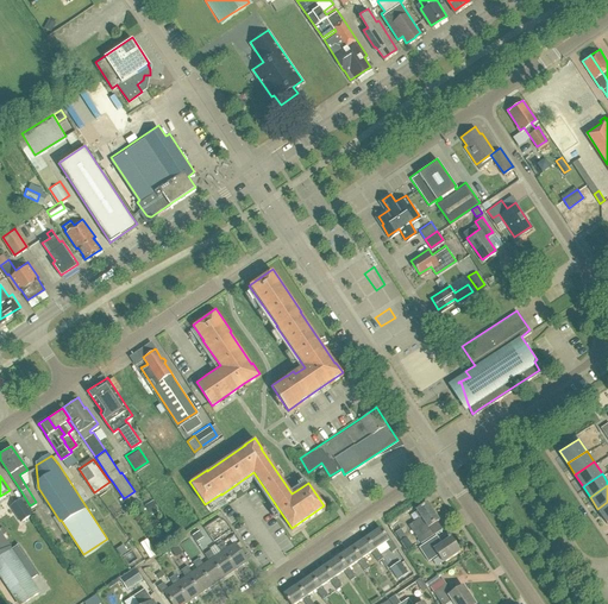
[(20,518),(32,510),(22,495),(10,503),(20,518)]
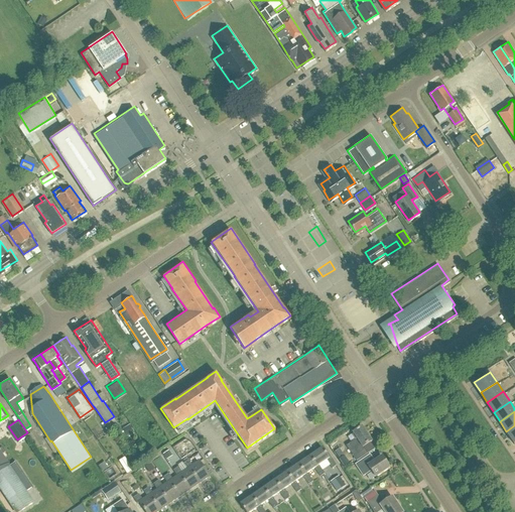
[(128,422),(122,426),(127,433),(133,429),(128,422)]
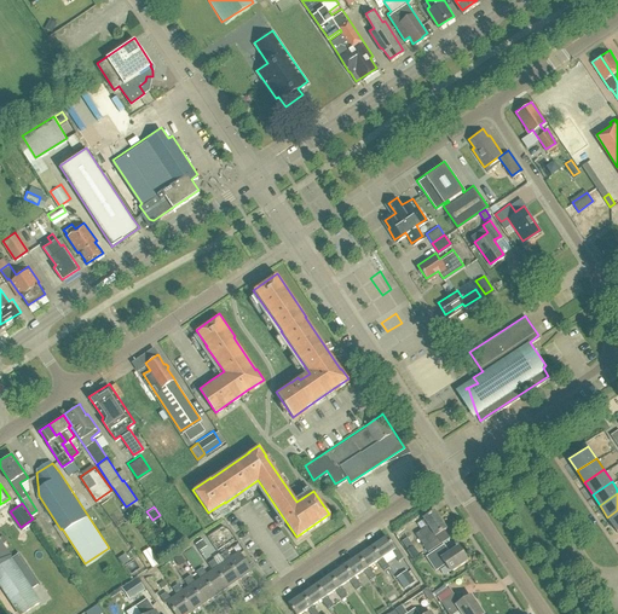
[(432,534),(440,528),(445,526),(433,508),(422,516),(427,522),(415,531),(427,550),(437,543),(432,534)]
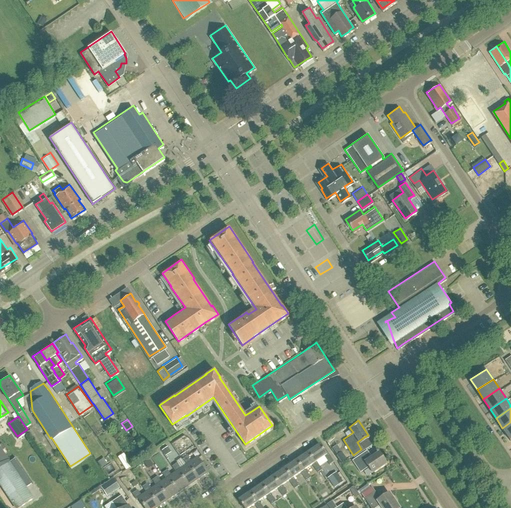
[(510,422),(502,428),(509,438),(510,436),(510,422)]
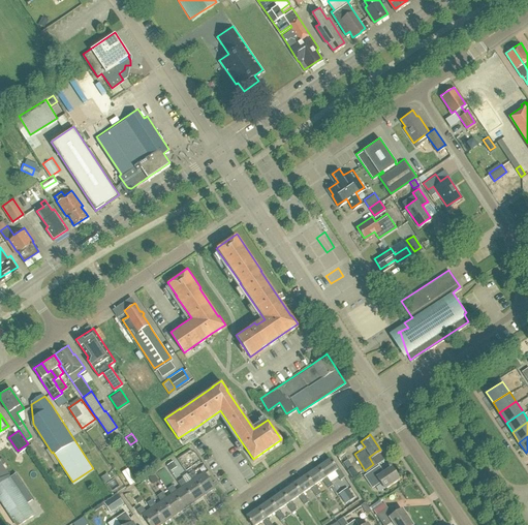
[(324,475),(327,473),(334,469),(340,476),(344,473),(339,465),(337,466),(330,456),(317,464),(324,475)]
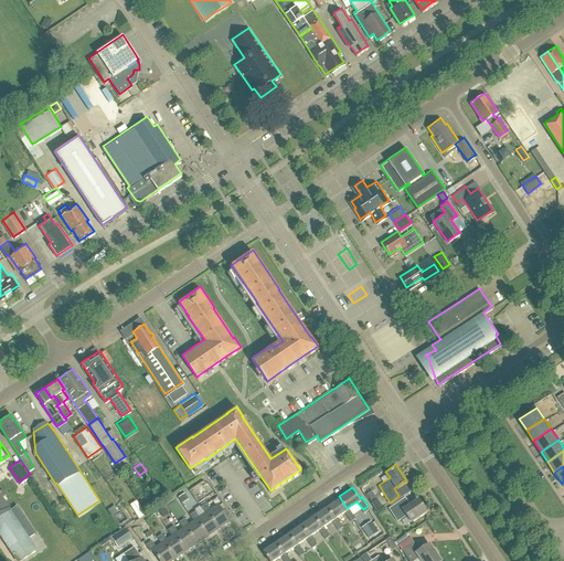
[(184,490),(178,495),(181,500),(188,496),(184,490)]
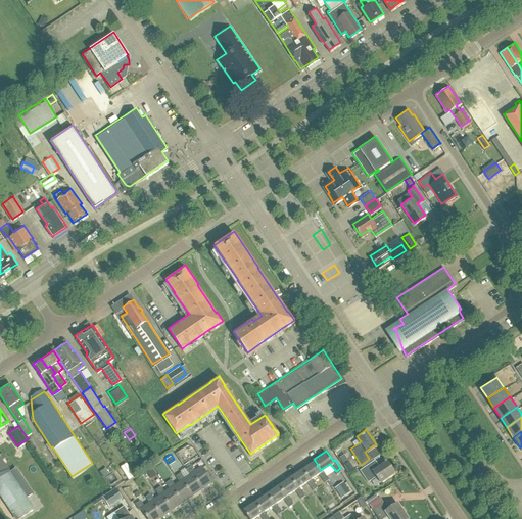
[(33,507),(27,497),(33,492),(15,466),(9,470),(0,456),(0,492),(16,517),(33,507)]
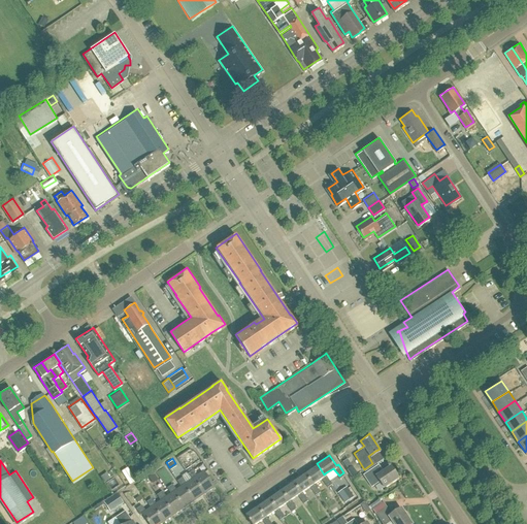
[(129,479),(134,476),(127,463),(122,467),(129,479)]
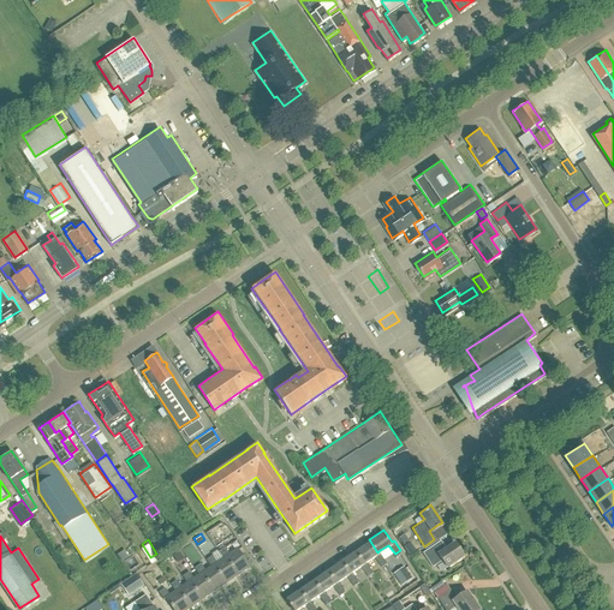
[(386,561),(380,550),(377,552),(369,539),(356,549),(364,561),(365,560),(375,554),(381,563),(386,561)]
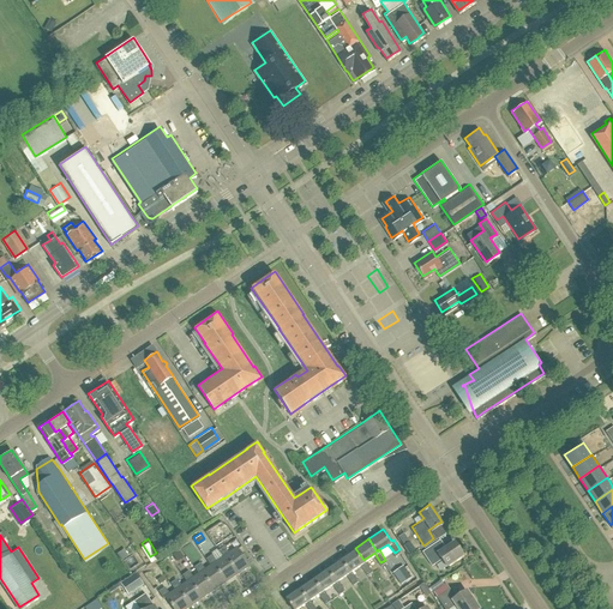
[(409,538),(403,543),(409,553),(416,548),(409,538)]
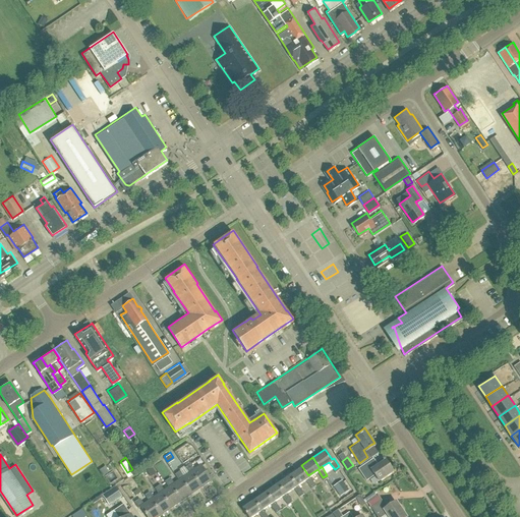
[(367,459),(358,466),(365,478),(373,472),(379,479),(393,470),(385,458),(372,466),(367,459)]
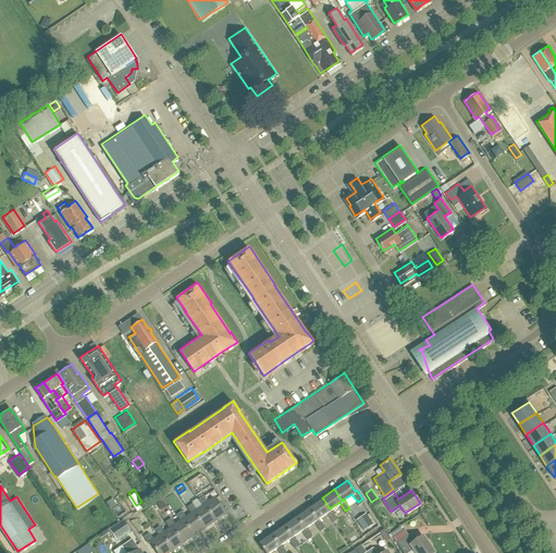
[(202,502),(214,518),(225,511),(214,494),(207,500),(202,493),(197,498),(201,503),(202,502)]
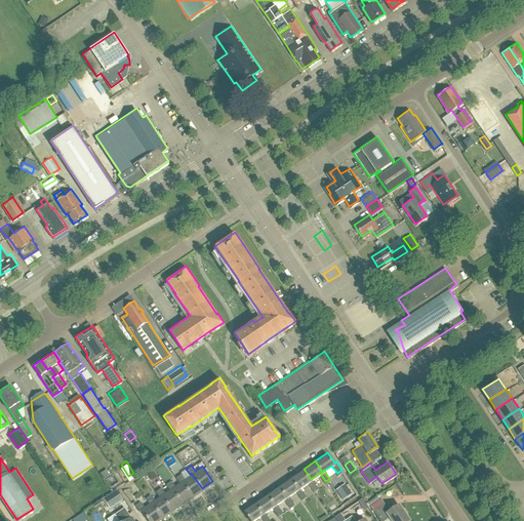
[(152,468),(146,472),(151,478),(157,475),(152,468)]
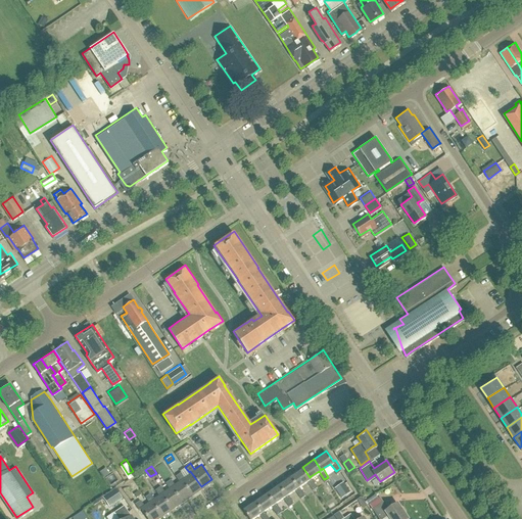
[(317,484),(311,476),(310,477),(302,467),(290,475),(297,485),(299,484),(306,479),(313,487),(317,484)]
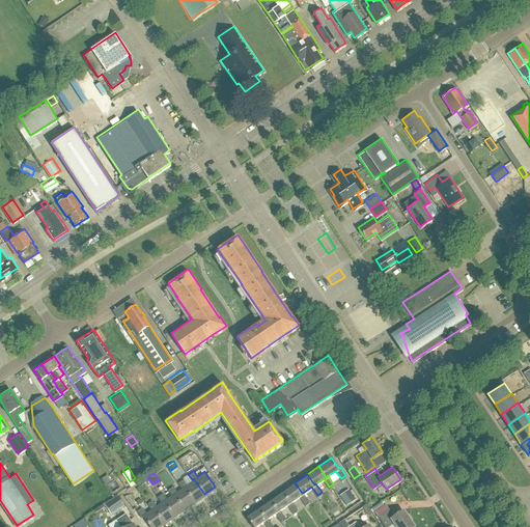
[(193,478),(192,479),(187,483),(183,477),(177,481),(182,487),(184,486),(194,501),(204,494),(193,478)]
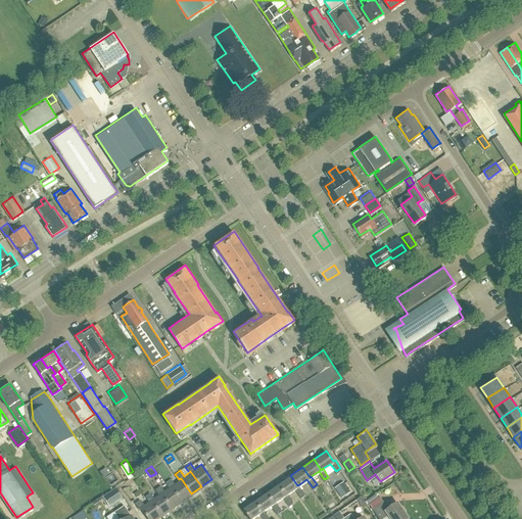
[(300,496),(304,492),(299,484),(297,485),(290,475),(279,483),(286,493),(288,492),(294,487),(300,496)]
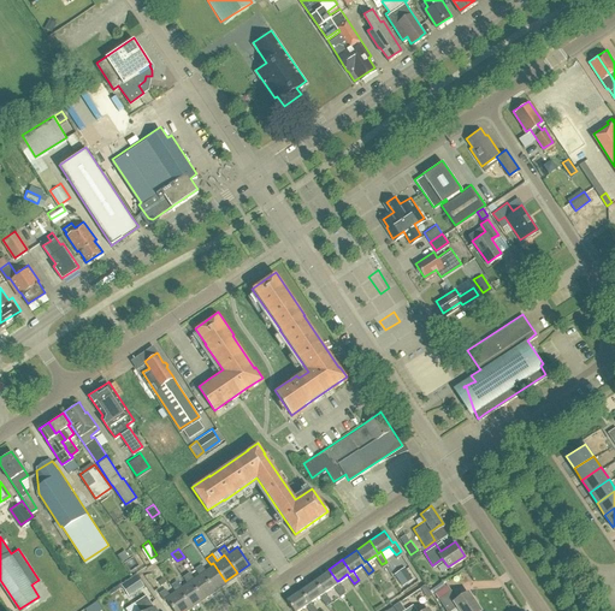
[(213,563),(211,564),(205,568),(200,562),(194,567),(199,573),(201,571),(213,589),(225,581),(213,563)]
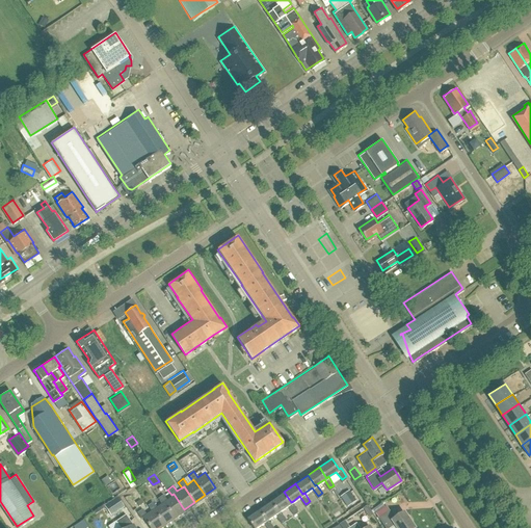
[(338,493),(345,503),(354,497),(347,486),(338,493)]
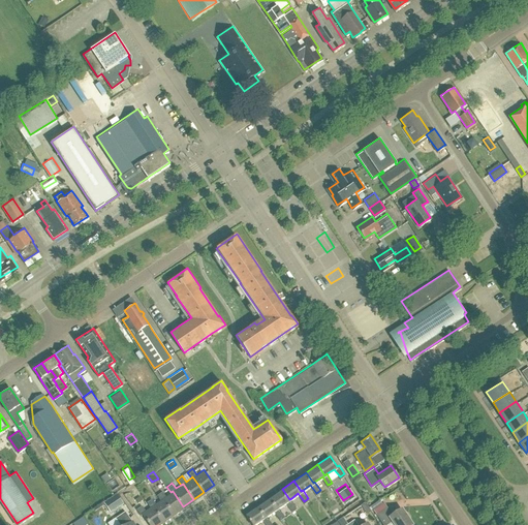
[(297,506),(291,498),(289,499),(282,489),(270,497),(277,507),(279,506),(286,501),(292,510),(297,506)]
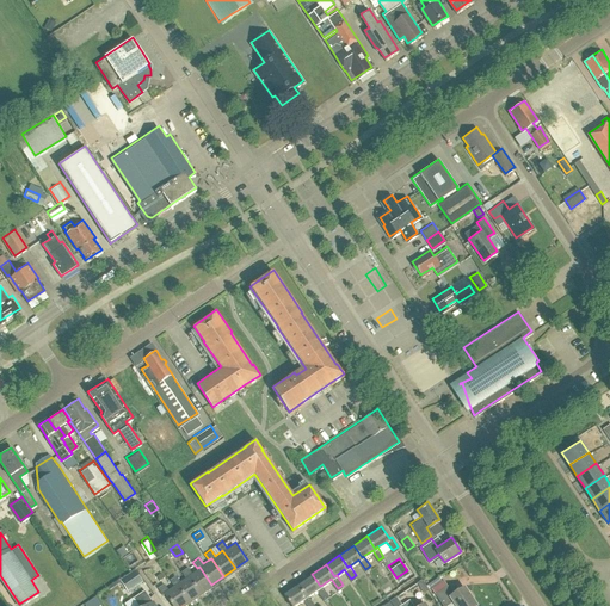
[(199,567),(197,568),(191,572),(186,566),(180,569),(185,576),(188,575),(199,593),(211,585),(199,567)]
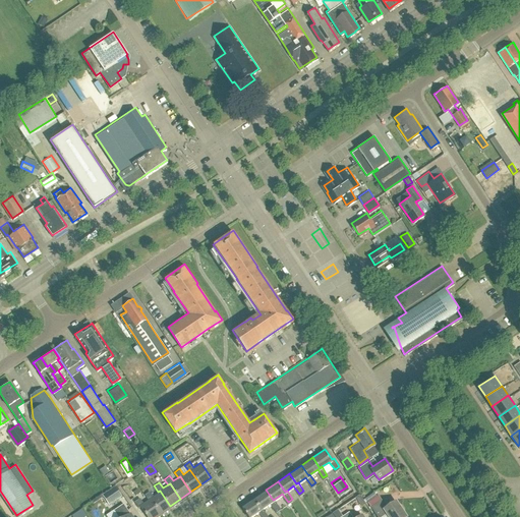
[(108,502),(120,494),(115,484),(102,493),(108,502)]
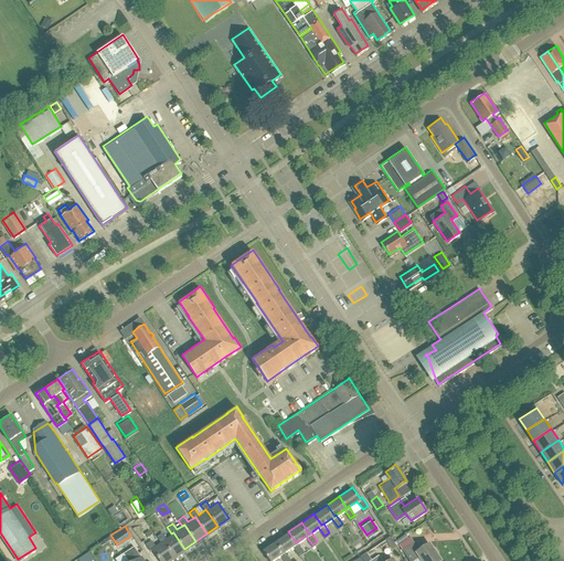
[(173,532),(171,533),(166,537),(162,531),(156,535),(160,541),(162,539),(174,557),(184,549),(173,532)]
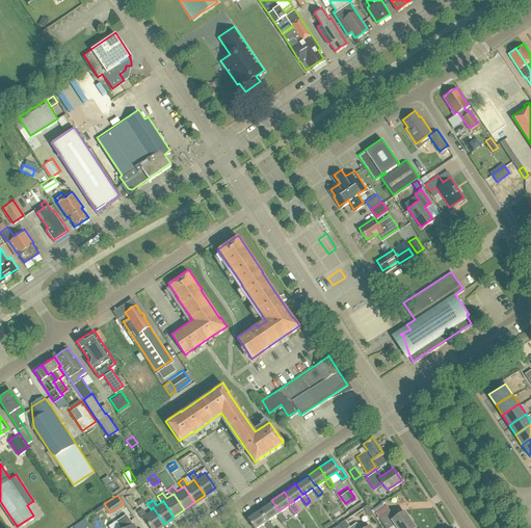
[(286,518),(281,509),(279,510),(271,500),(260,508),(267,519),(268,518),(275,512),(282,521),(286,518)]
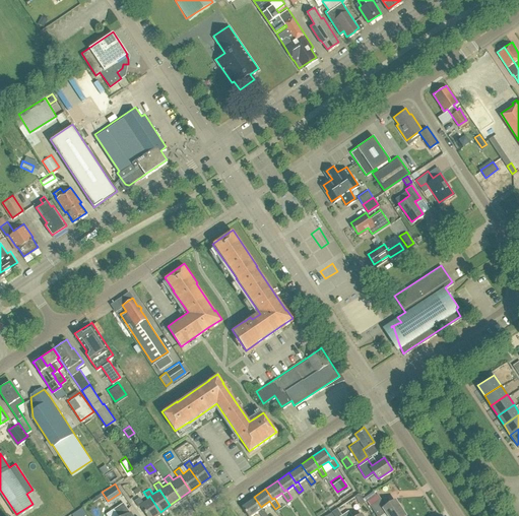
[(364,495),(366,499),(375,493),(373,489),(364,495)]
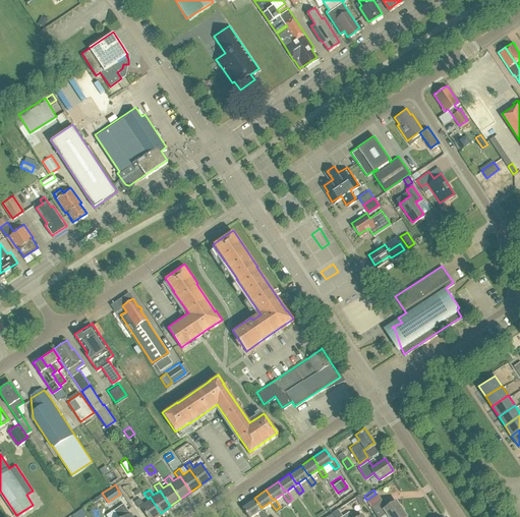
[(370,505),(381,498),(378,493),(367,500),(370,505)]
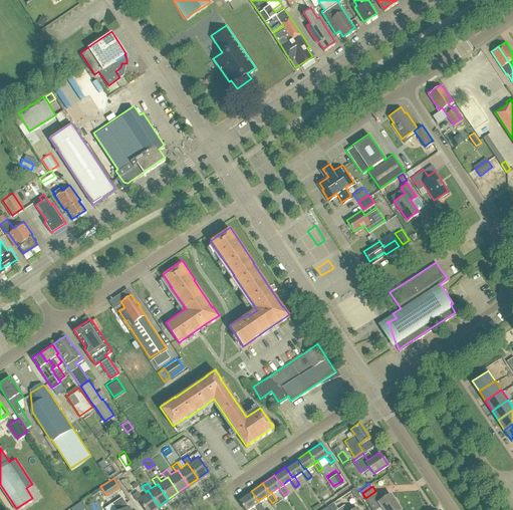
[(148,490),(146,492),(141,495),(138,489),(132,493),(137,499),(138,498),(146,509),(152,509),(159,506),(148,490)]
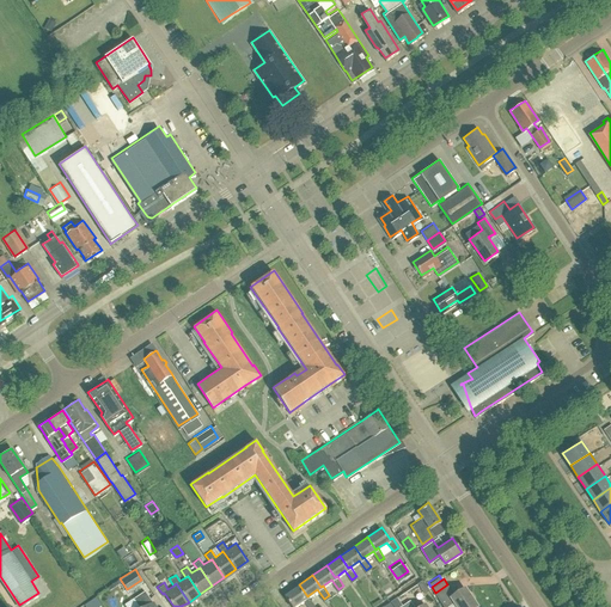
[(312,606),(316,605),(309,595),(307,596),(299,584),(285,594),(293,606),(304,599),(309,606),(312,606)]
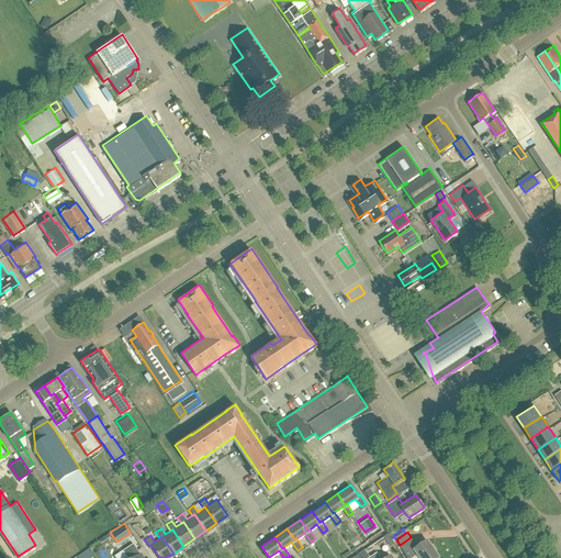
[(411,537),(400,545),(407,557),(416,553),(419,557),(435,557),(438,557),(426,539),(416,546),(411,537)]
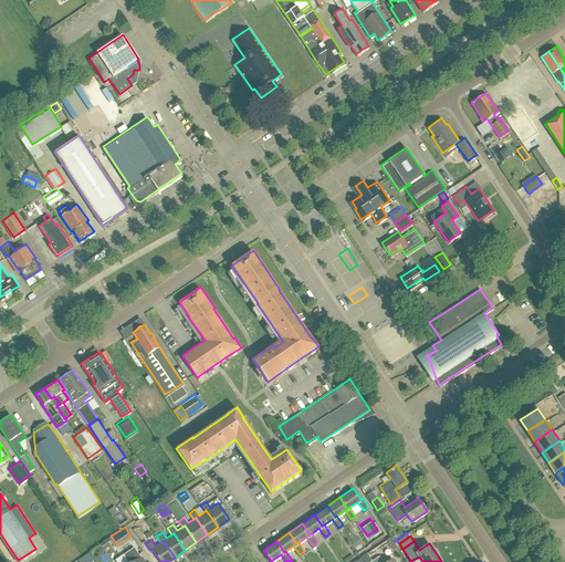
[(144,561),(136,550),(133,544),(123,551),(126,557),(129,561),(144,561)]
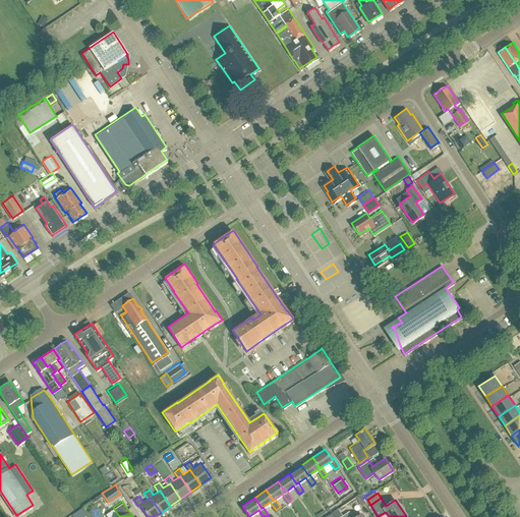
[(337,516),(363,516),(361,513),(355,516),(352,516),(348,510),(343,514),(338,506),(333,509),(338,516),(337,516)]
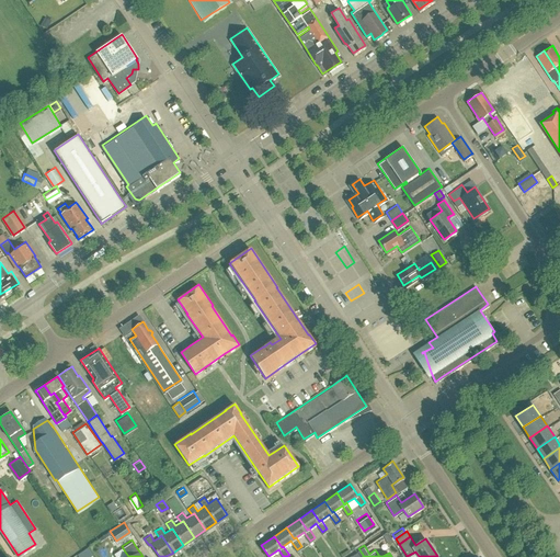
[(77,553),(79,556),(86,556),(92,553),(88,546),(77,553)]
